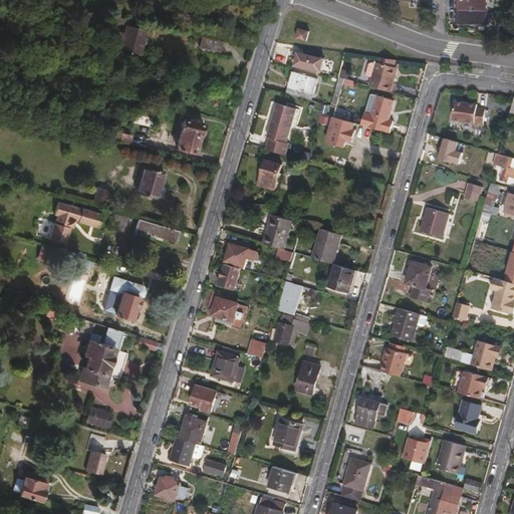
[(488,13),(488,0),(455,0),(455,12),(488,13)]
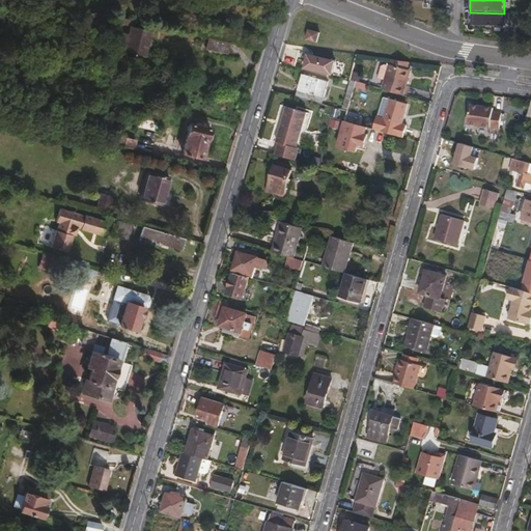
[(504,18),(504,14),(470,12),(470,27),(503,28),(504,18)]
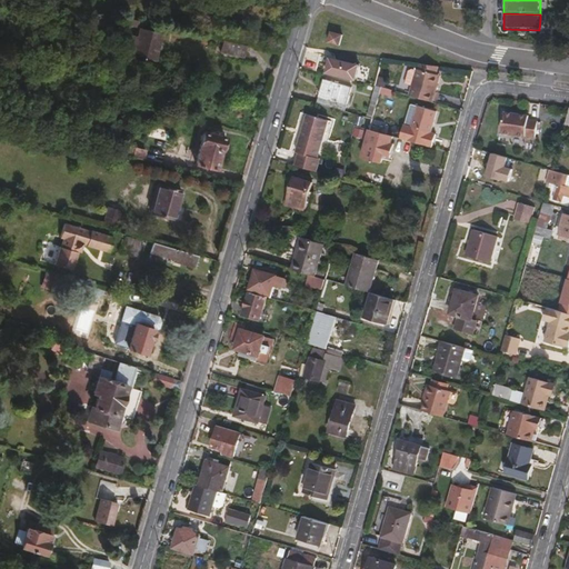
[(153,59),(159,32),(138,28),(136,36),(130,35),(127,45),(133,47),(132,53),(153,59)]
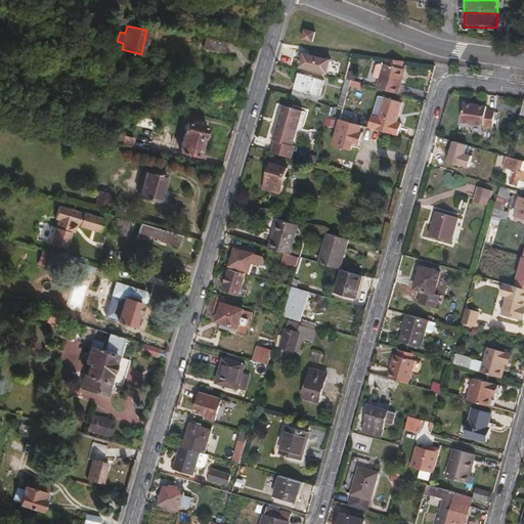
[(312,42),(315,32),(304,30),(302,39),(312,42)]
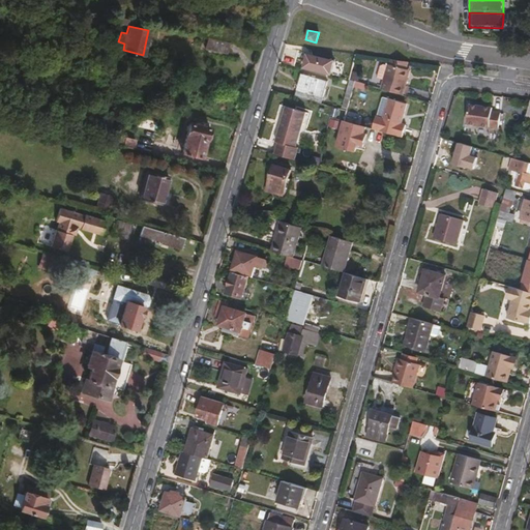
[(223,52),(226,42),(205,37),(203,48),(223,52)]
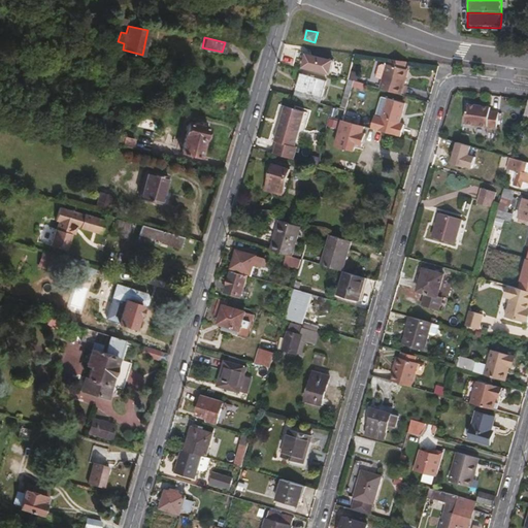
[(404,69),(405,63),(387,60),(386,64),(393,66),(404,69)]
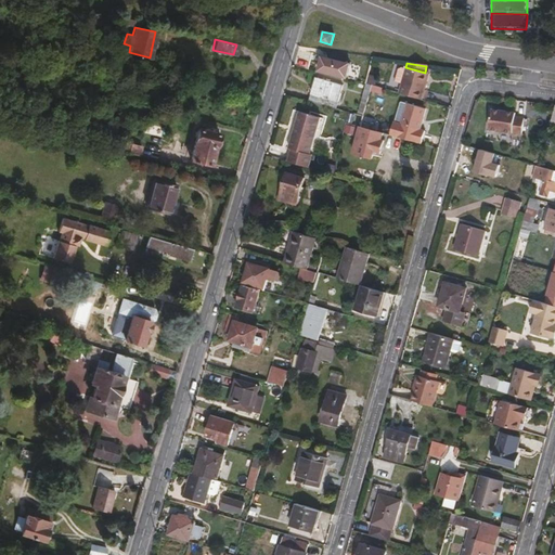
[(401,84),(404,68),(399,67),(396,68),(392,81),(401,84)]
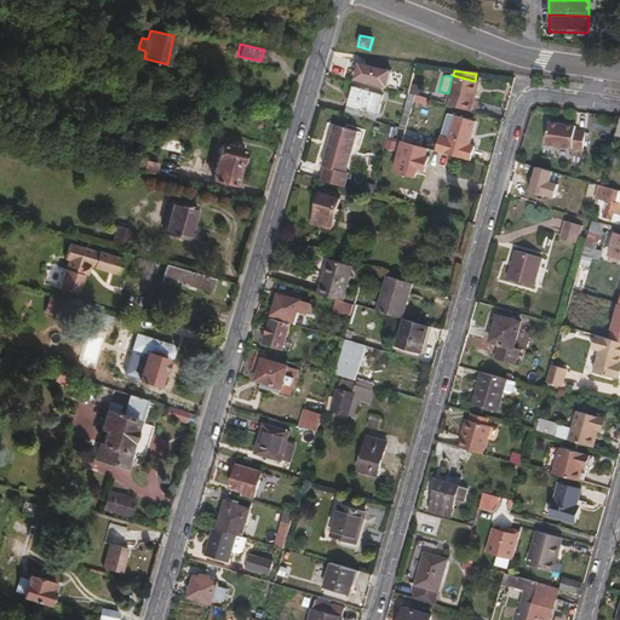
[(471,92),(475,81),(461,78),(453,75),(452,76),(448,93),(445,103),(470,110),(474,93),(471,92)]
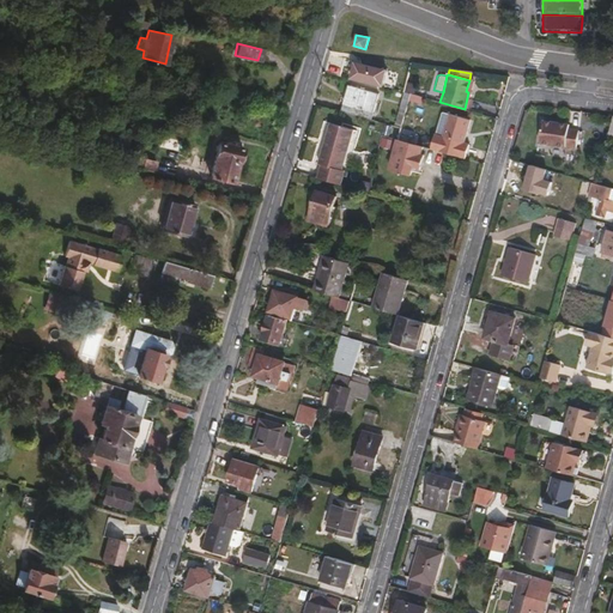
[(363,109),(368,91),(351,86),(344,109),(372,119),(374,113),(363,109)]
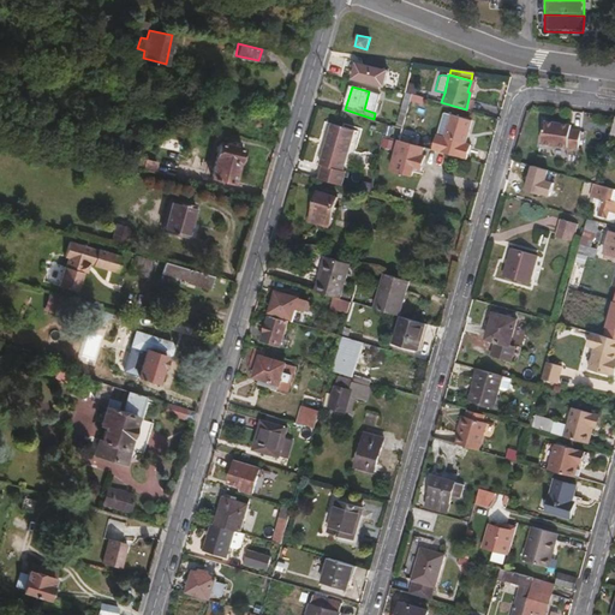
[(421,105),(423,97),(412,95),(411,101),(421,105)]
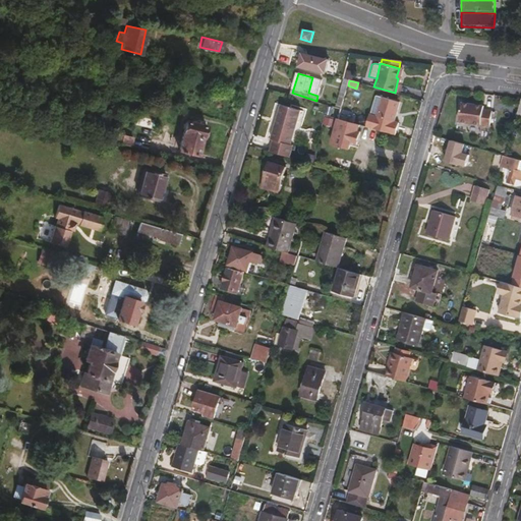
[(393,121),(399,102),(381,97),(375,116),(368,114),(365,126),(378,129),(395,134),(398,122),(393,121)]
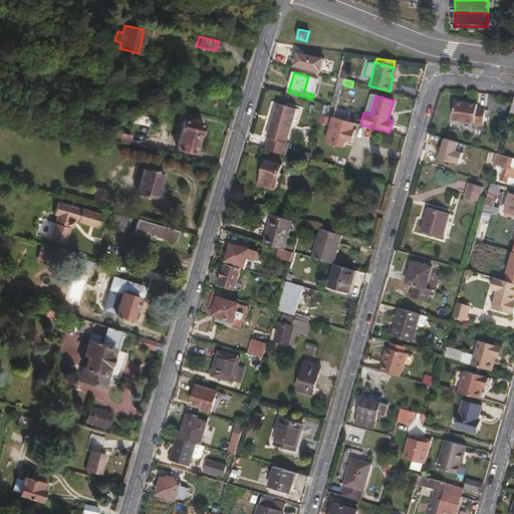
[(483,121),(484,106),(476,106),(476,102),(464,101),(453,99),(451,118),(483,121)]
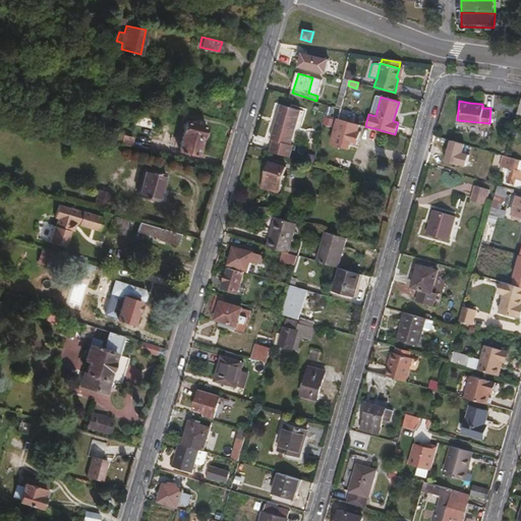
[(290,143),(300,109),(282,103),(272,138),(275,138),(271,151),(289,156),(293,143),(290,143)]
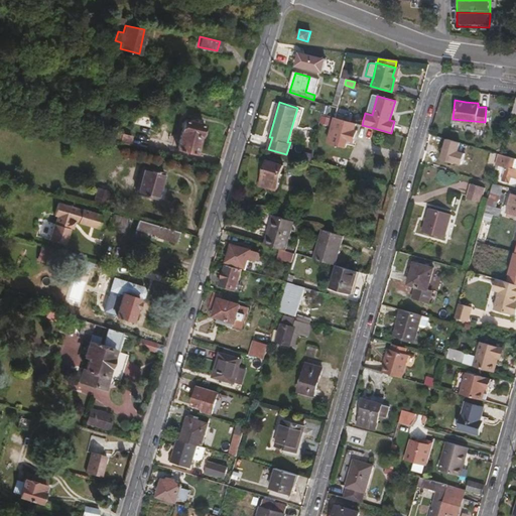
[(350,122),(353,112),(338,107),(335,117),(350,122)]
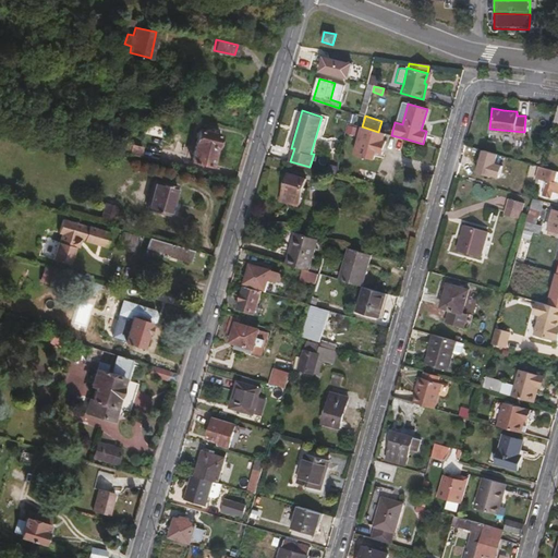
[(358,136),(359,128),(348,126),(347,135),(358,136)]
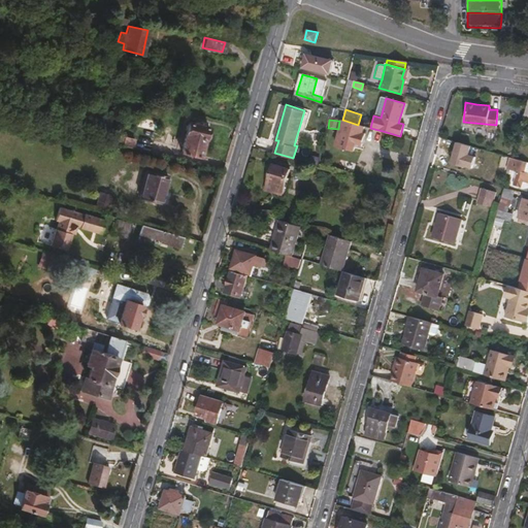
[(367,133),(361,130),(362,125),(358,125),(342,120),(335,143),(353,149),(354,149),(356,143),(363,145),(367,133)]
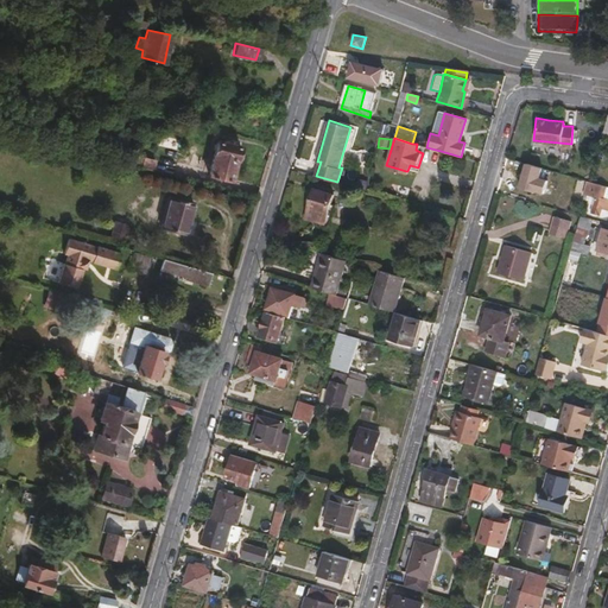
[(229,178),(234,159),(236,159),(240,145),(216,139),(208,173),(229,178)]
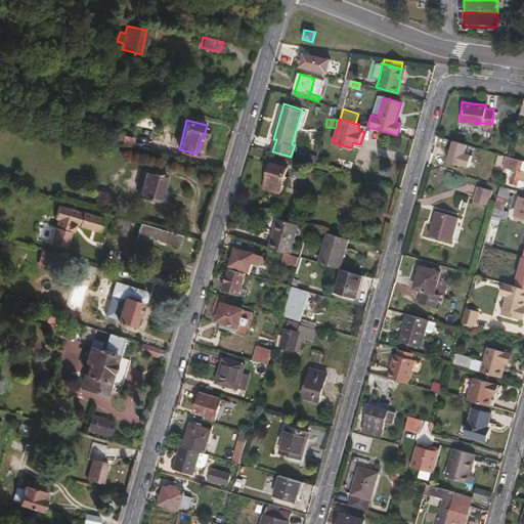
[(131,146),(132,138),(111,132),(110,141),(131,146)]
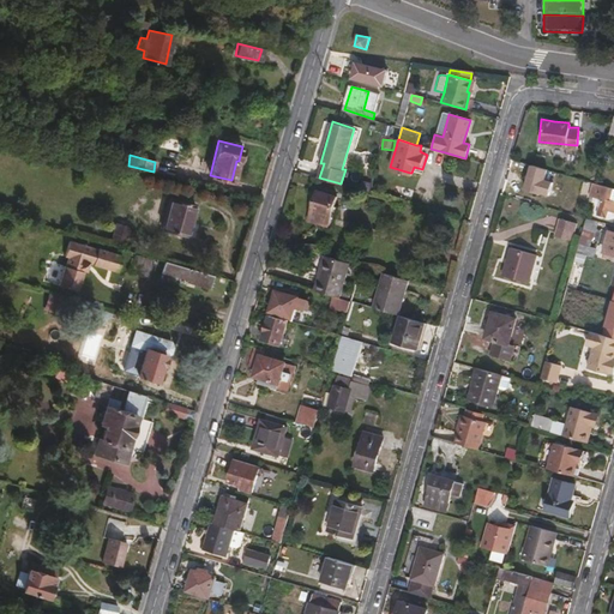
[(613,198),(613,191),(613,186),(596,182),(591,196),(595,197),(596,194),(602,197),(602,198),(599,212),(599,214),(607,216),(609,209),(613,210),(613,199),(613,200),(613,198)]
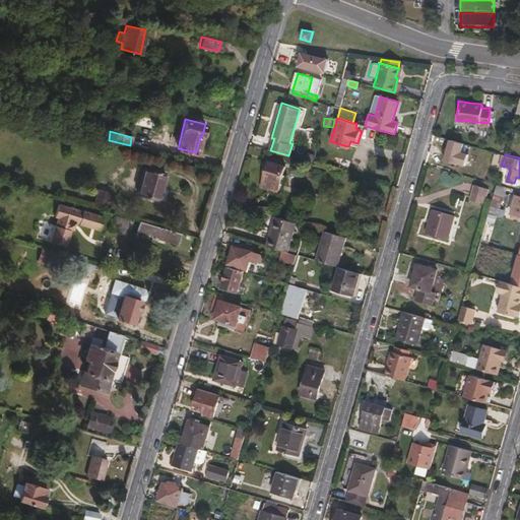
[(278,190),(285,165),(268,159),(261,185),(278,190)]
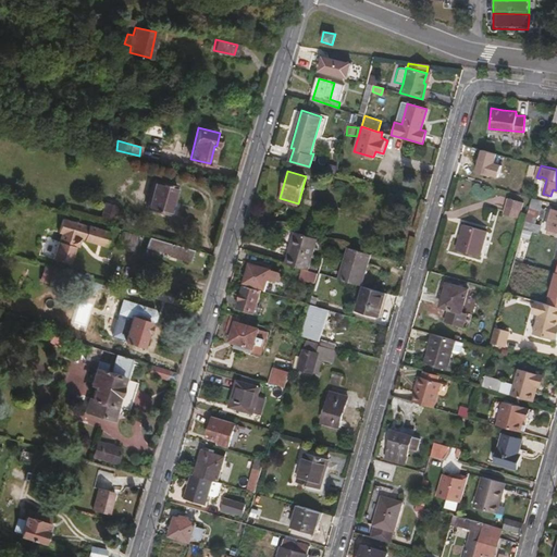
[(171,213),(177,185),(155,180),(148,207),(171,213)]
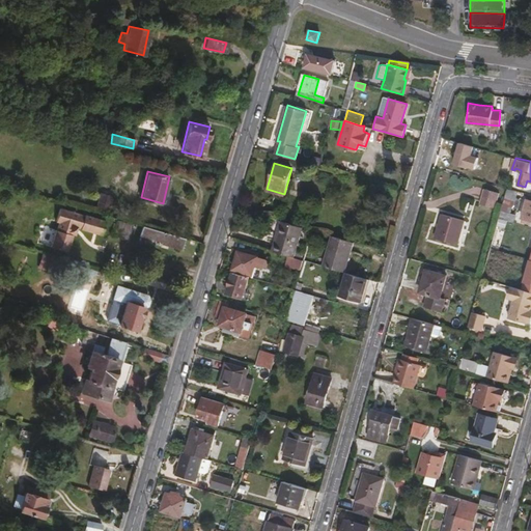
[(512,206),(518,189),(506,186),(500,208),(506,211),(508,204),(512,206)]
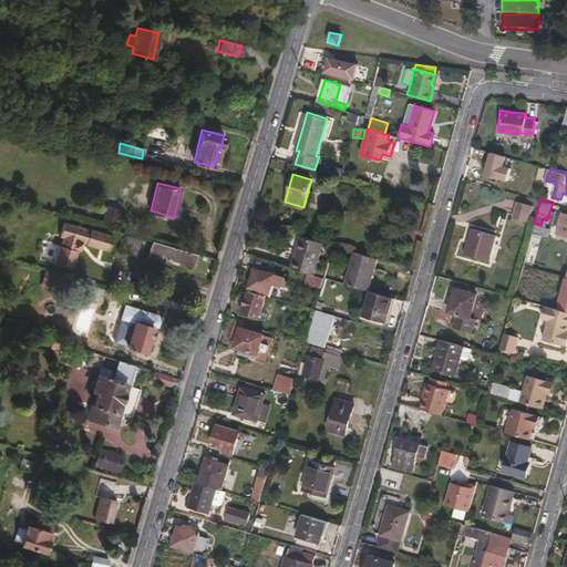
[(528,218),(531,207),(532,204),(516,199),(512,215),(516,217),(527,219),(528,218)]
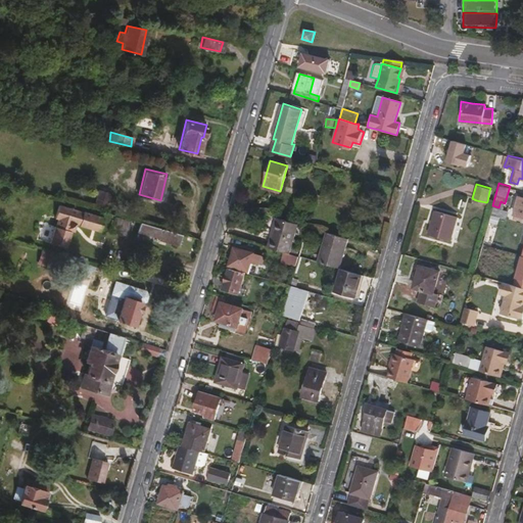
[(106,209),(110,194),(99,191),(95,206),(106,209)]
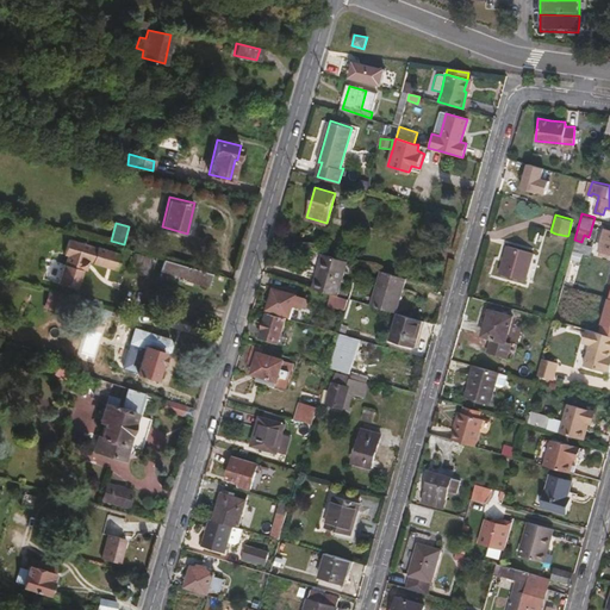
[(118,255),(101,250),(93,249),(64,242),(61,256),(66,257),(63,267),(62,267),(56,286),(75,292),(80,272),(79,272),(79,271),(83,272),(86,263),(113,271),(118,255)]
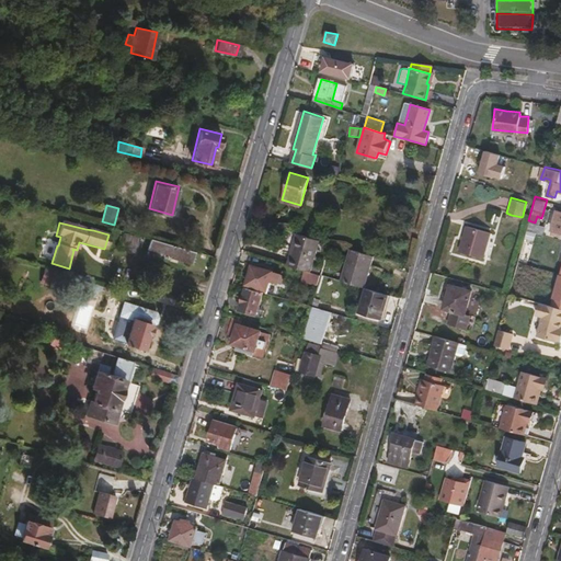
[(482,258),(489,238),(490,232),(467,226),(459,251),(482,258)]
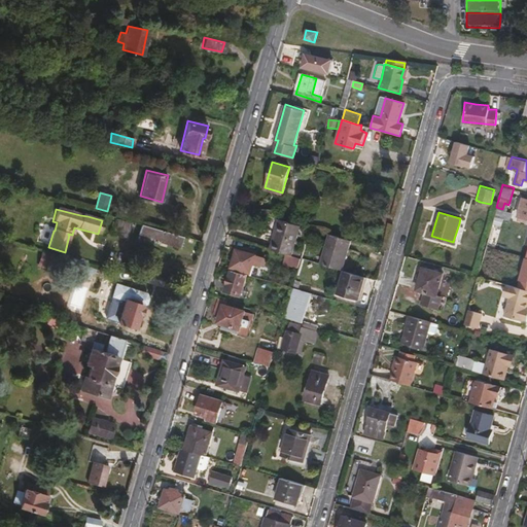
[(127,237),(131,224),(114,219),(110,232),(127,237)]
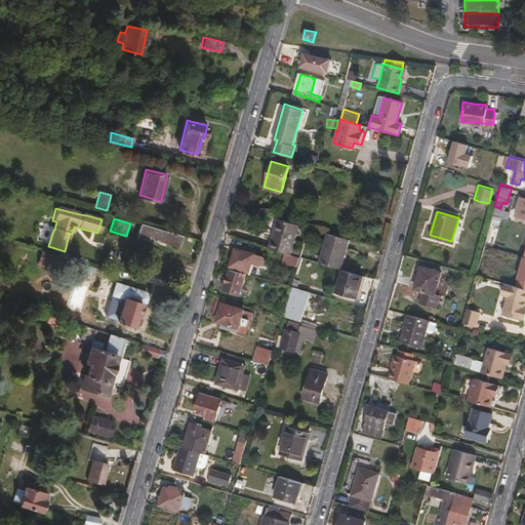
[(293,253),(303,225),(299,224),(281,218),(272,247),(286,251),(293,253)]
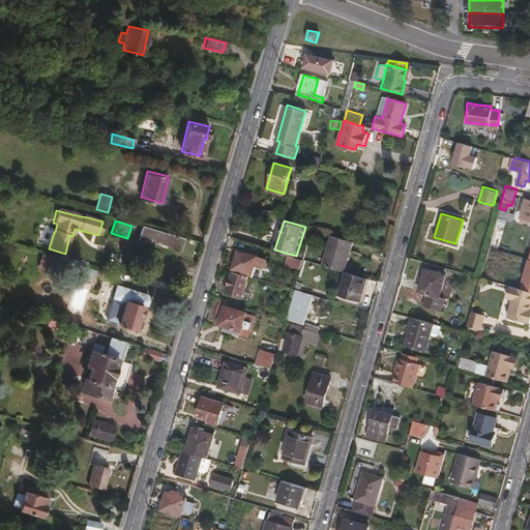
[(185,237),(177,235),(142,226),(140,234),(159,239),(159,242),(179,247),(180,245),(182,245),(185,237)]
